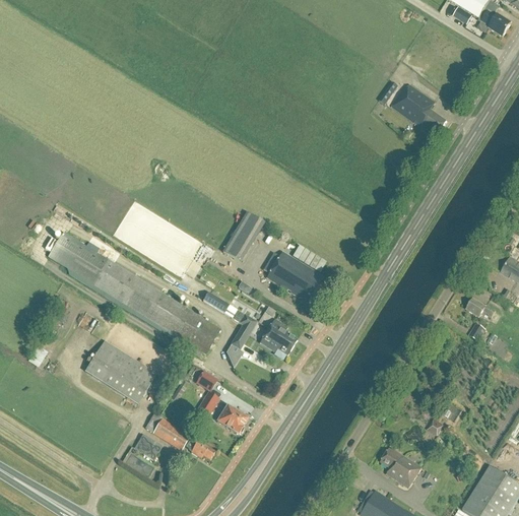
[(432,3),(453,16),(450,21),(456,25),(459,20),(463,22),(467,15),(443,0),(434,0),(432,3)]
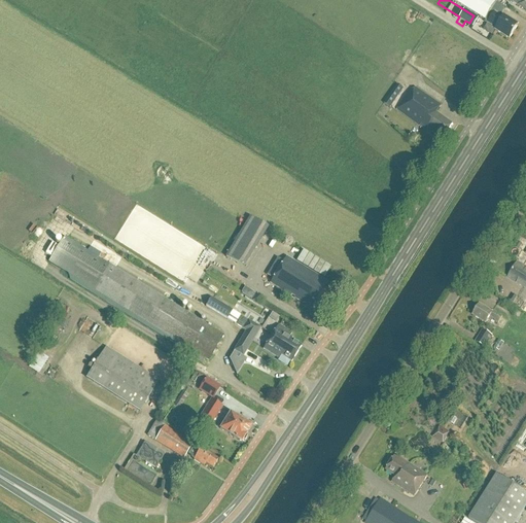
[(456,0),(484,18),(487,14),(491,8),(496,0),(456,0)]
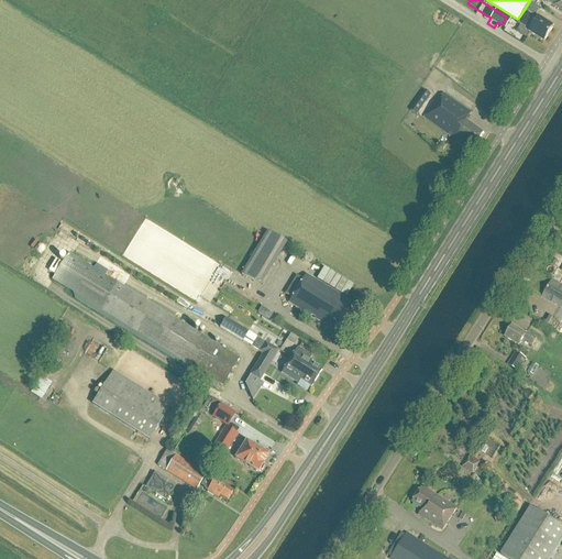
[(460,8),(456,14),(467,21),(471,14),(460,8)]
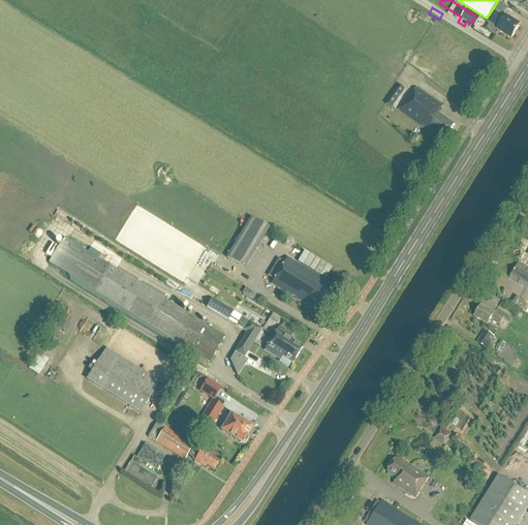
[(510,36),(519,23),(505,13),(504,16),(496,9),(493,8),(489,14),(486,18),(489,20),(489,21),(497,26),(496,28),(510,36)]
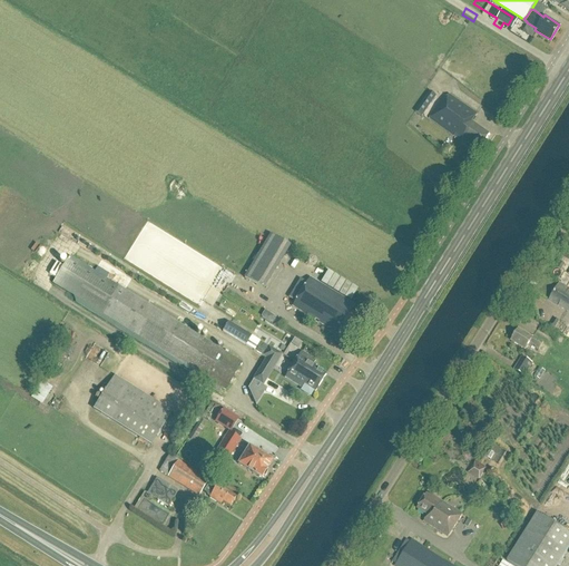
[(507,25),(503,30),(513,36),(517,30),(507,25)]
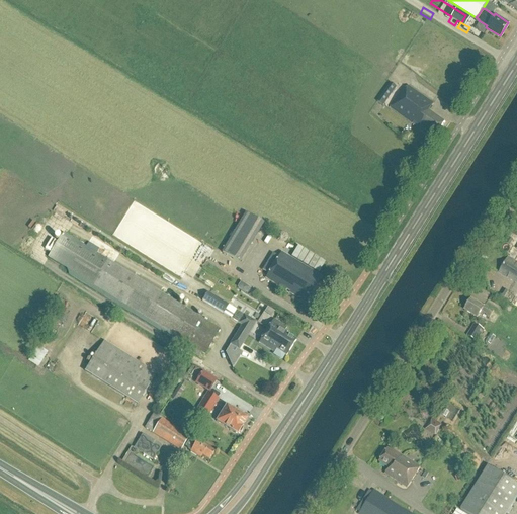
[(376,99),(382,103),(396,85),(390,80),(376,99)]
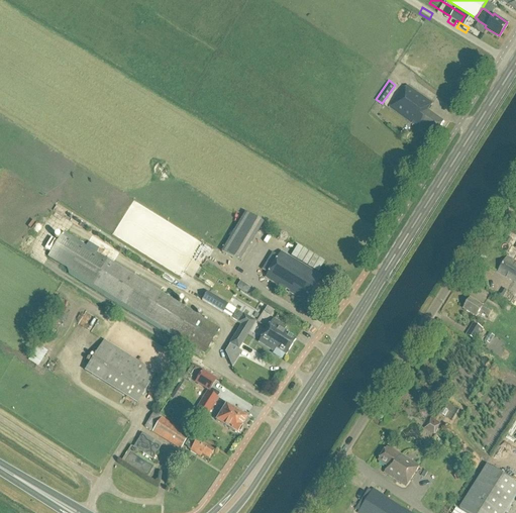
[(432,101),(406,84),(400,92),(399,91),(388,106),(417,126),(418,124),(433,134),(443,119),(426,108),(432,101)]
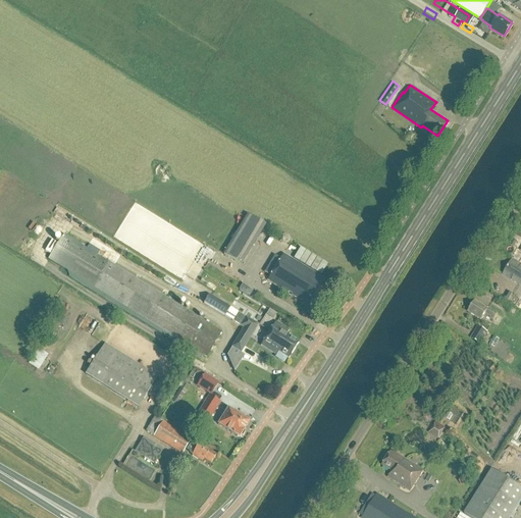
[(403,133),(410,138),(413,133),(406,128),(403,133)]
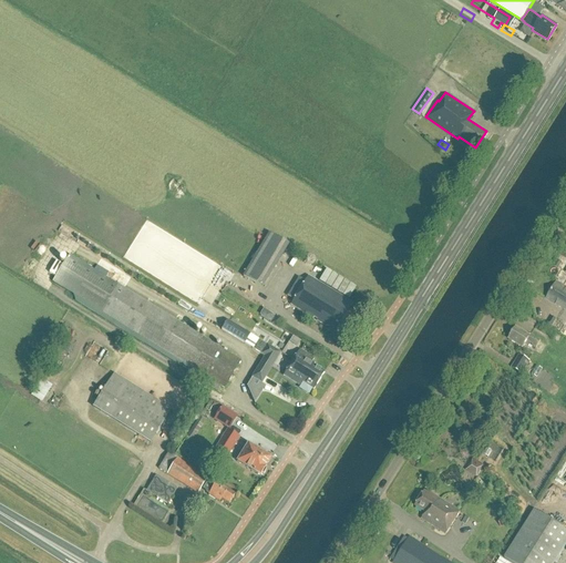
[(224,276),(243,290),(260,267),(257,265),(264,255),(259,252),(263,246),(253,238),(224,276)]
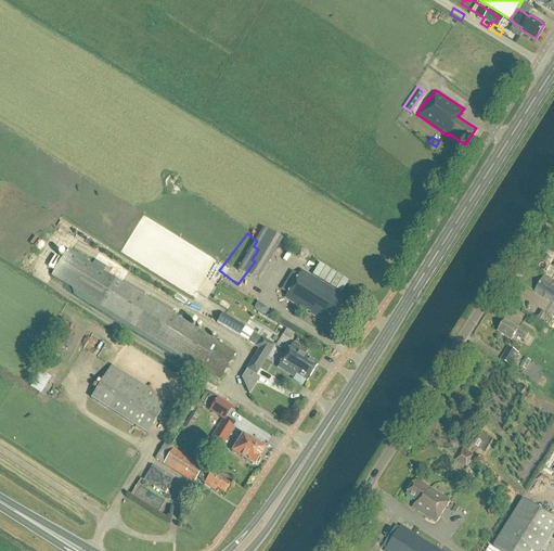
[(50,274),(202,368),(200,373),(210,380),(214,375),(218,379),(235,350),(66,246),(50,274)]
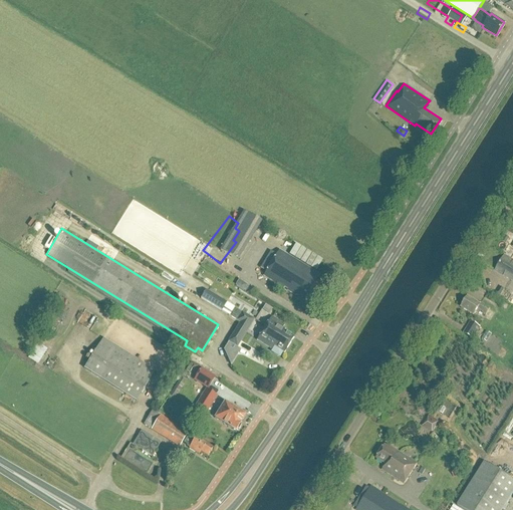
[(97,244),(87,238),(84,242),(94,249),(97,244)]
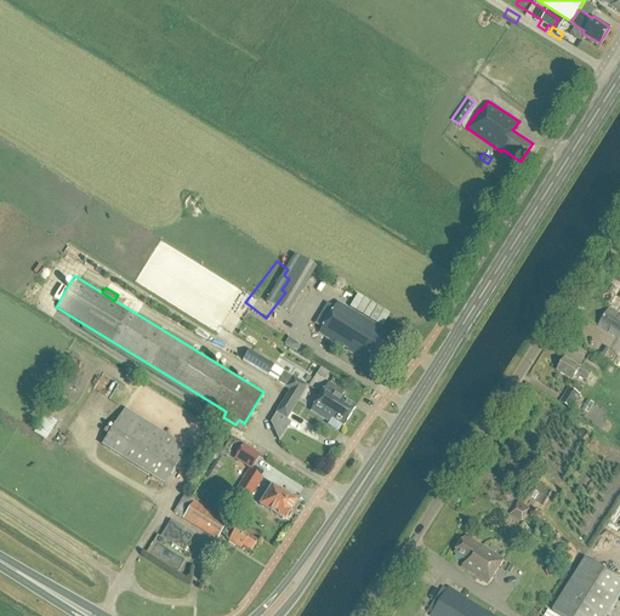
[(380,363),(391,344),(379,337),(385,329),(336,300),(317,331),(365,360),(368,355),(380,363)]
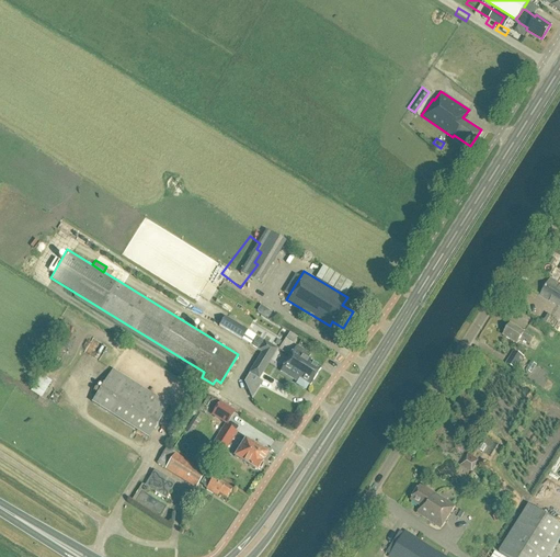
[(540,292),(559,304),(559,282),(550,276),(540,292)]
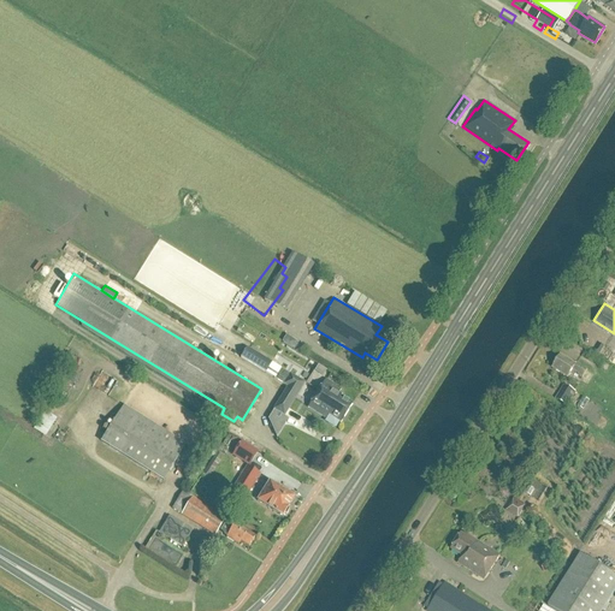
[(246,344),(240,354),(264,369),(270,360),(246,344)]
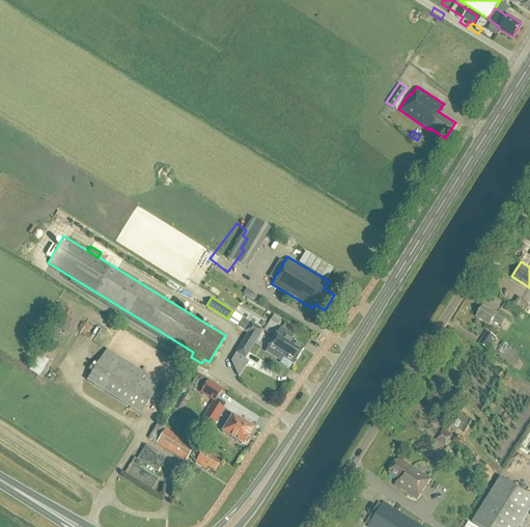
[(496,312),(482,303),(475,314),(489,323),(493,316),(499,321),(498,322),(501,323),(505,316),(496,310),(496,312)]
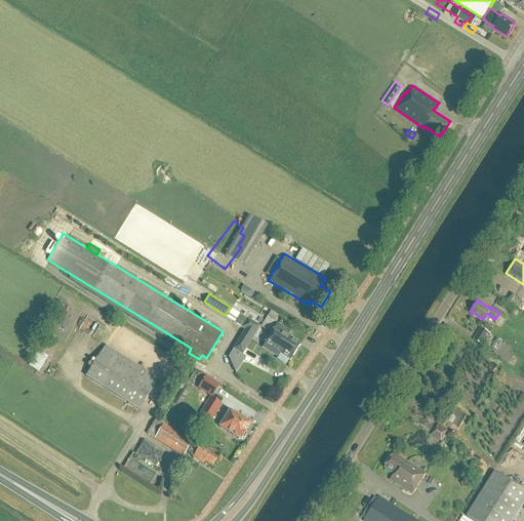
[(277,312),(269,308),(266,313),(274,317),(277,312)]
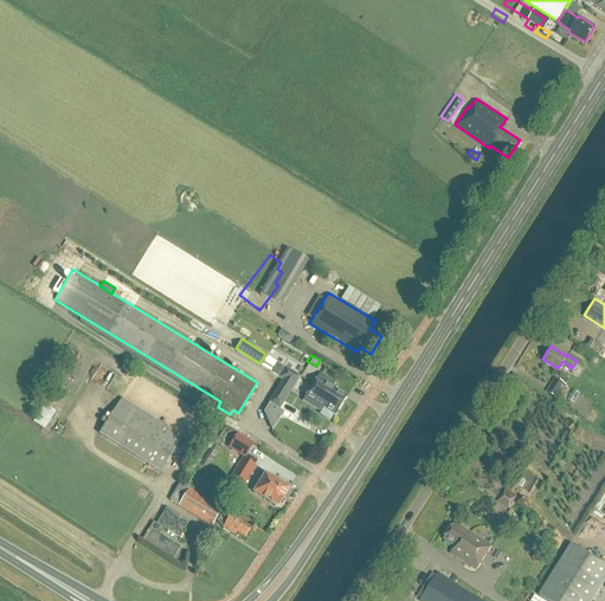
[(268,369),(282,377),(293,385),(298,374),(275,359),(268,369)]
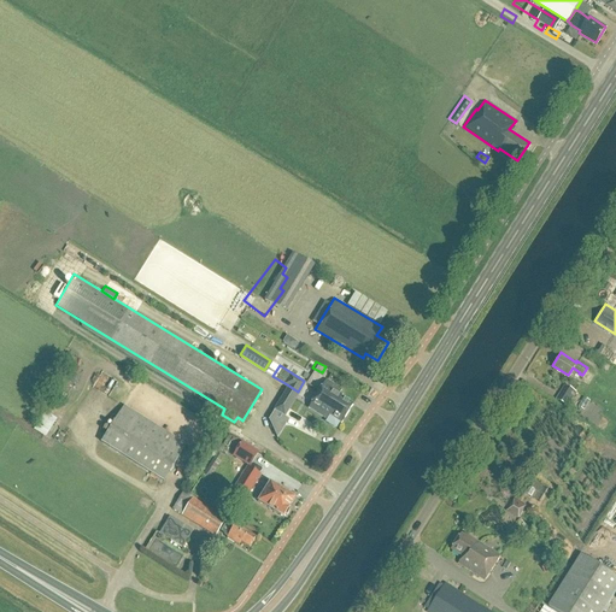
[(324,376),(308,405),(327,417),(324,419),(335,427),(339,421),(340,421),(352,401),(340,394),(342,392),(339,390),(341,387),(324,376)]
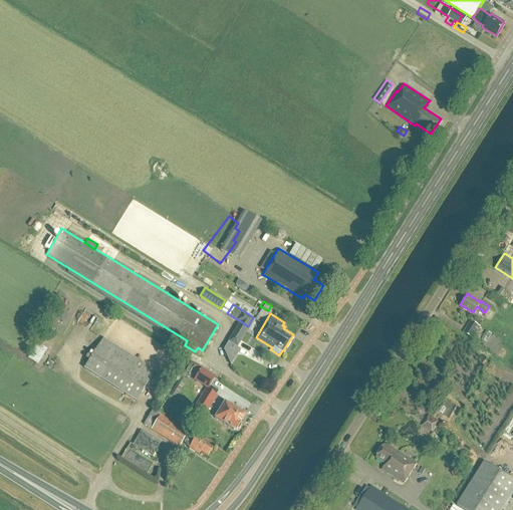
[(472,336),(480,324),(470,318),(463,330),(472,336)]
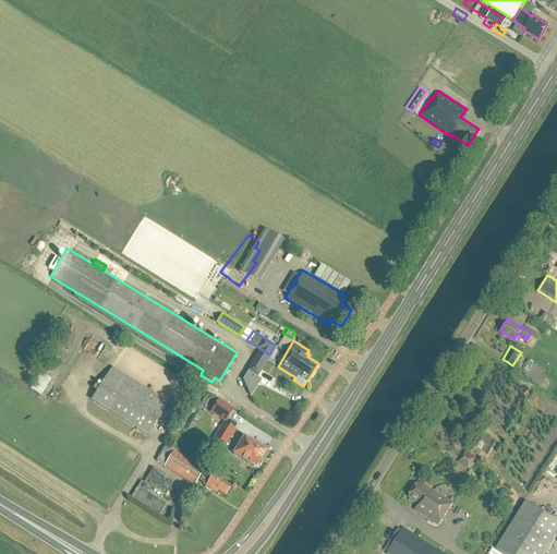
[(256,375),(269,354),(259,348),(246,369),(256,375)]
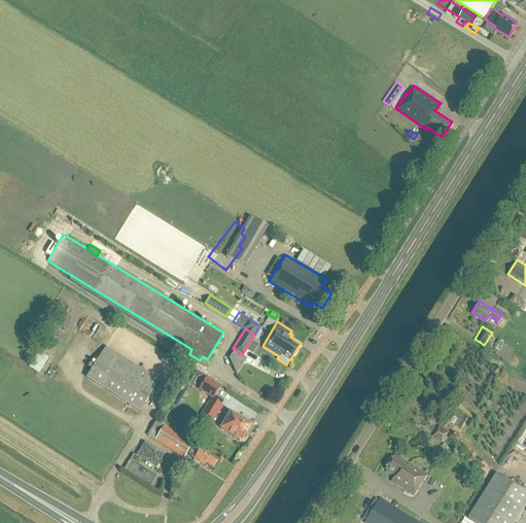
[(153,376),(104,344),(84,375),(139,409),(159,379),(155,377),(159,373),(156,371),(153,376)]
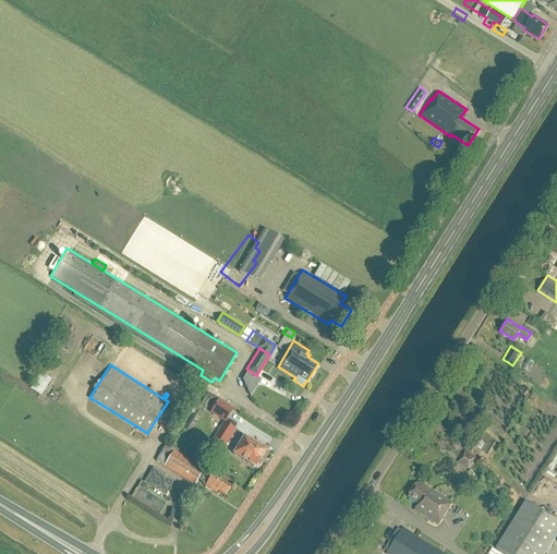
[(40,393),(50,376),(39,370),(29,386),(40,393)]
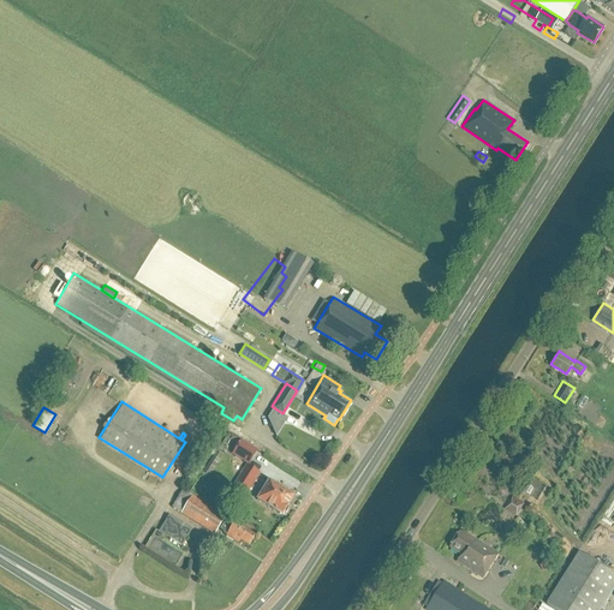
[(25,437),(31,425),(19,418),(13,431),(25,437)]
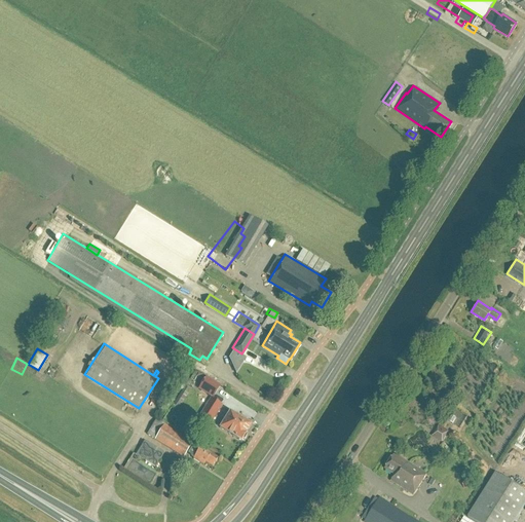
[(204,375),(197,387),(212,397),(219,384),(204,375)]
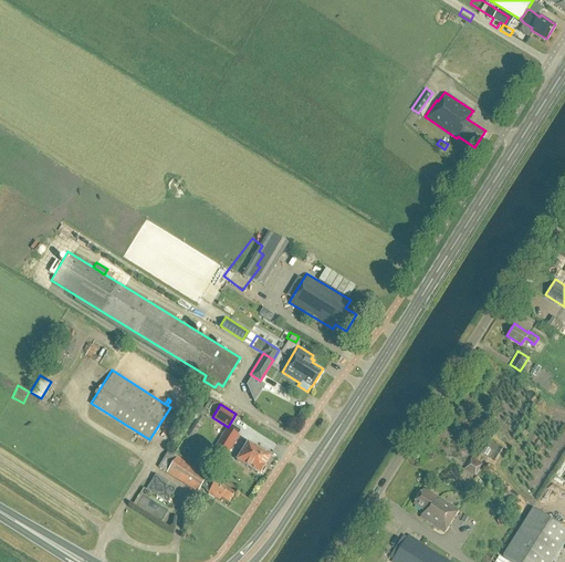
[(227,453),(238,434),(225,426),(213,445),(227,453)]
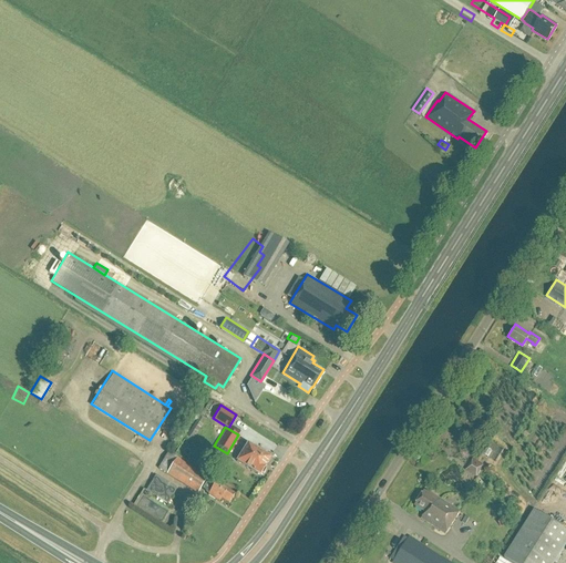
[(263,472),(265,468),(264,467),(271,456),(247,440),(235,459),(259,474),(260,472),(263,472)]
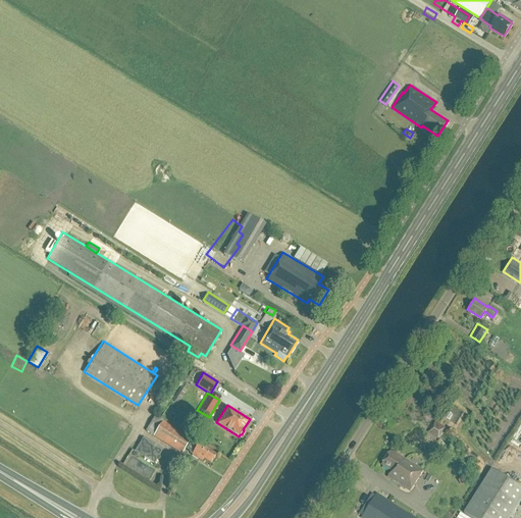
[(181,452),(191,437),(153,414),(145,428),(181,452)]
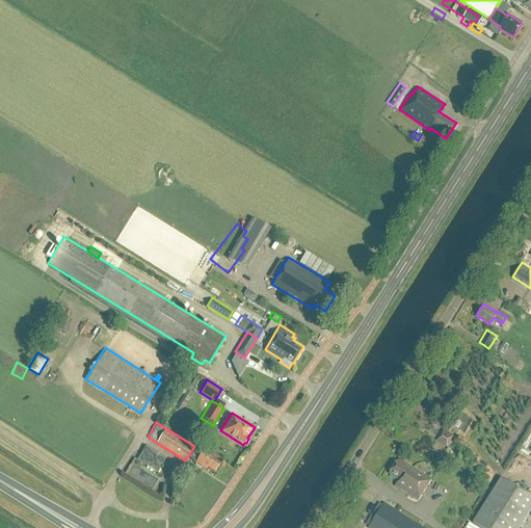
[(157,470),(162,462),(165,457),(165,456),(164,454),(148,444),(144,444),(136,456),(157,470)]
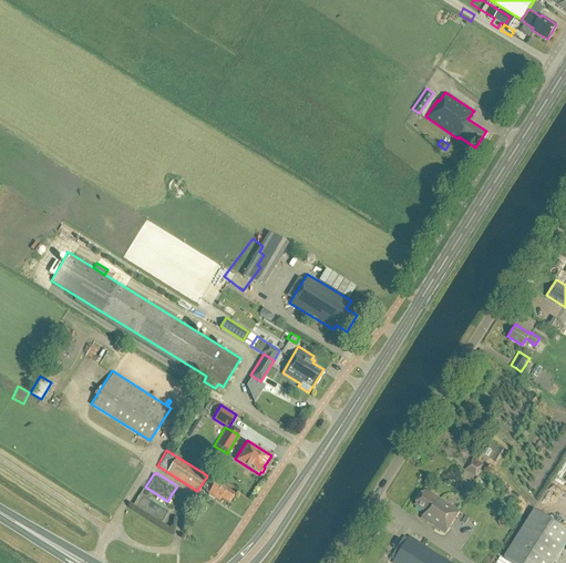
[(228,502),(234,492),(208,477),(203,485),(204,487),(205,490),(207,491),(207,492),(218,500),(220,497),(228,502)]
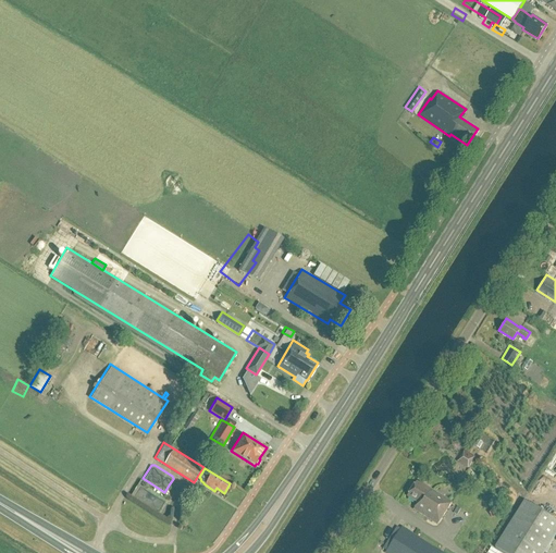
[(436,523),(452,500),(418,478),(407,494),(417,501),(412,507),(436,523)]
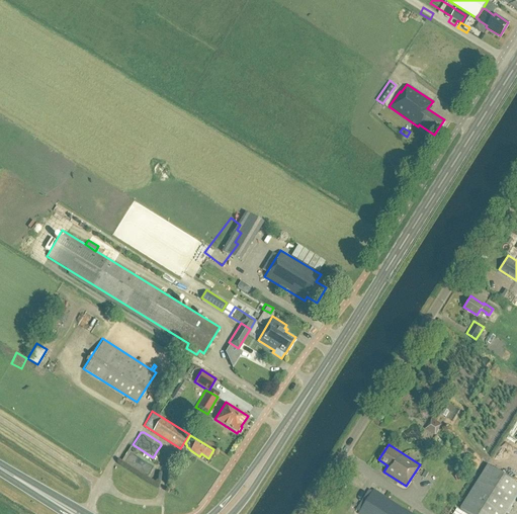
[(471,513),(503,513),(516,493),(516,482),(488,463),(460,507),(471,513)]
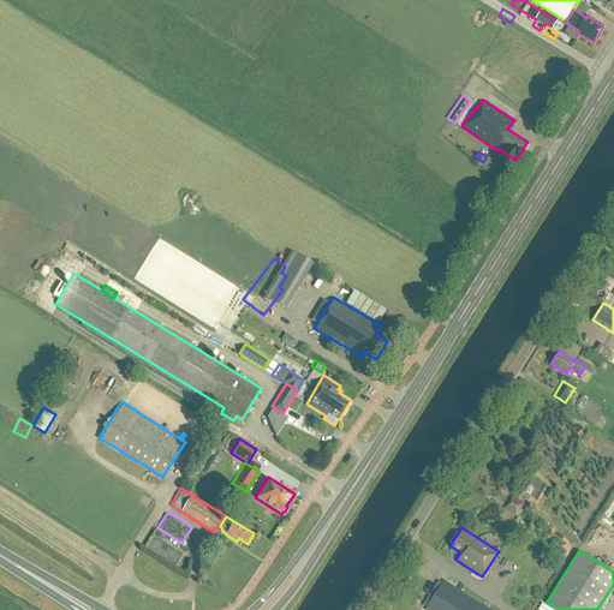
[(429,609),(494,609),(445,578),(425,608),(429,609)]
